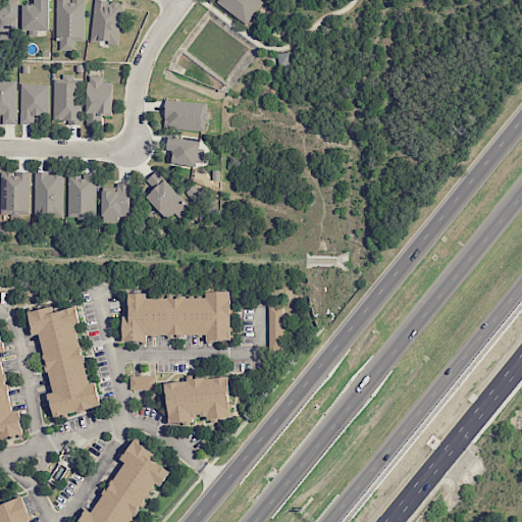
[(0,0),(0,39),(16,40),(17,1),(0,0)]
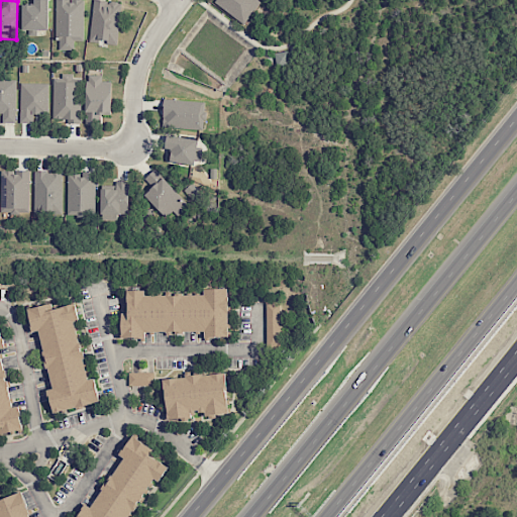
[(22,5),(22,30),(48,30),(47,0),(33,0),(34,4),(22,5)]
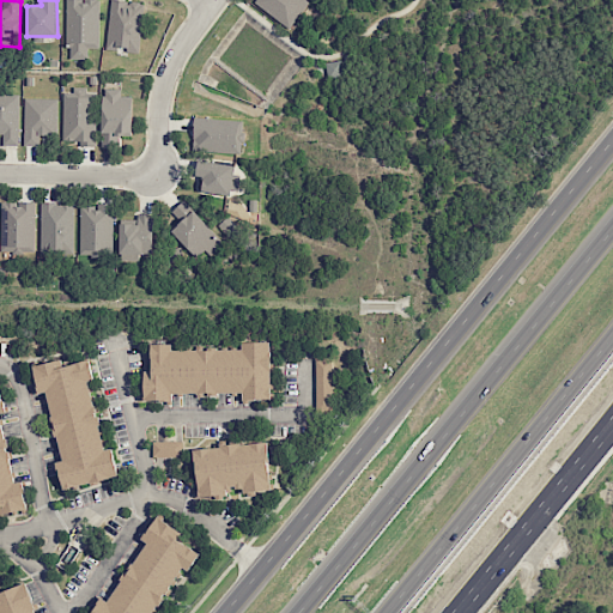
[(66,0),(67,59),(86,59),(86,48),(99,48),(98,0),(66,0)]
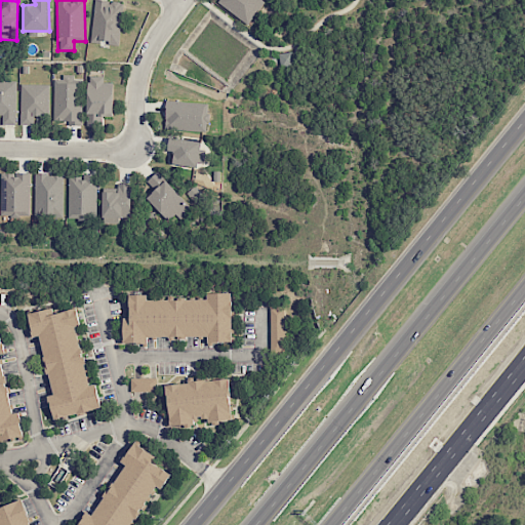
[(91,42),(119,44),(122,2),(93,0),(91,42)]
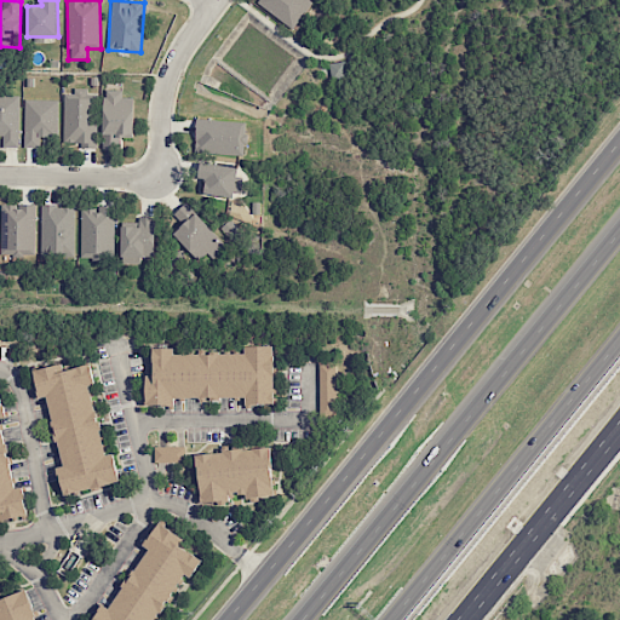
[(254,0),(292,29),(313,3),(309,0),(254,0)]
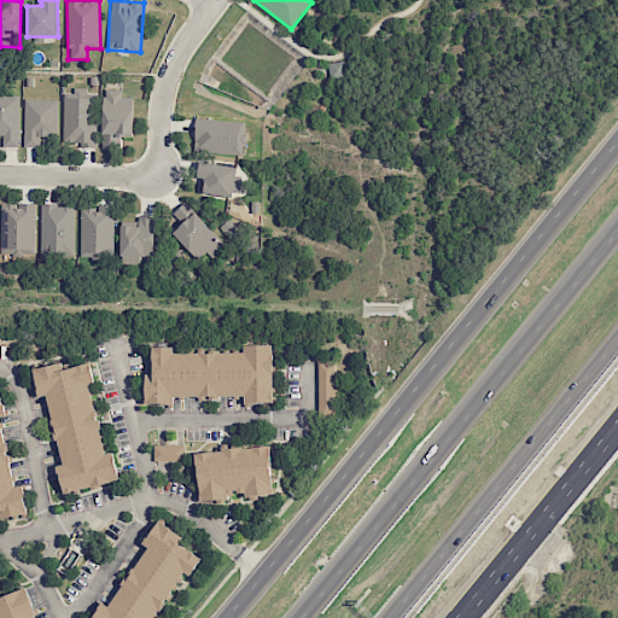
[(63,93),(63,141),(79,141),(79,147),(93,147),(93,97),(82,97),(82,88),(74,88),(74,93),(63,93)]
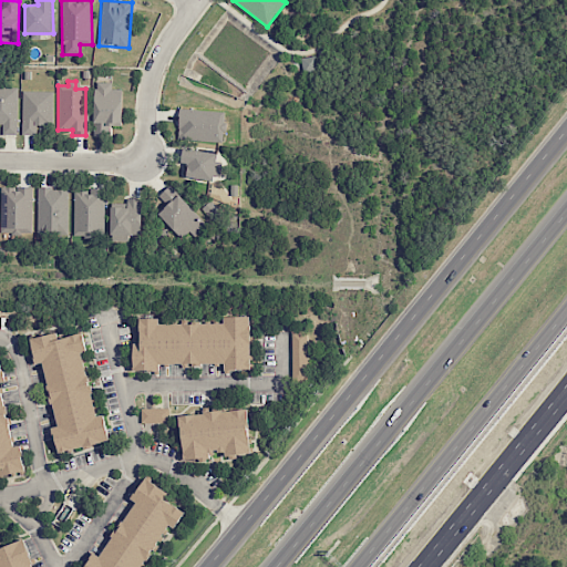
[(122,89),(112,89),(112,82),(94,82),(94,134),(105,134),(105,125),(122,125),(122,89)]
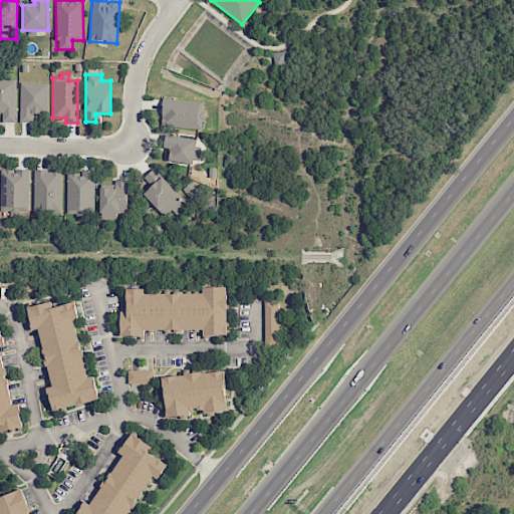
[(15,121),(16,80),(0,79),(0,112),(2,113),(2,121),(15,121)]
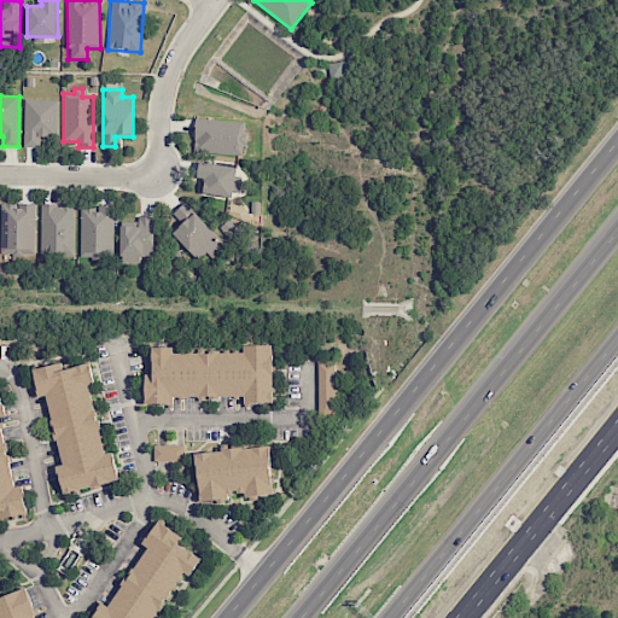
[(58,136),(58,99),(24,99),(23,146),(40,146),(40,136),(58,136)]
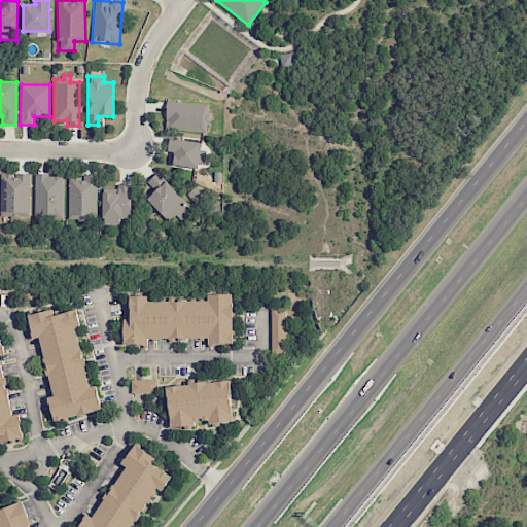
[(208,132),(209,103),(167,101),(166,130),(208,132)]
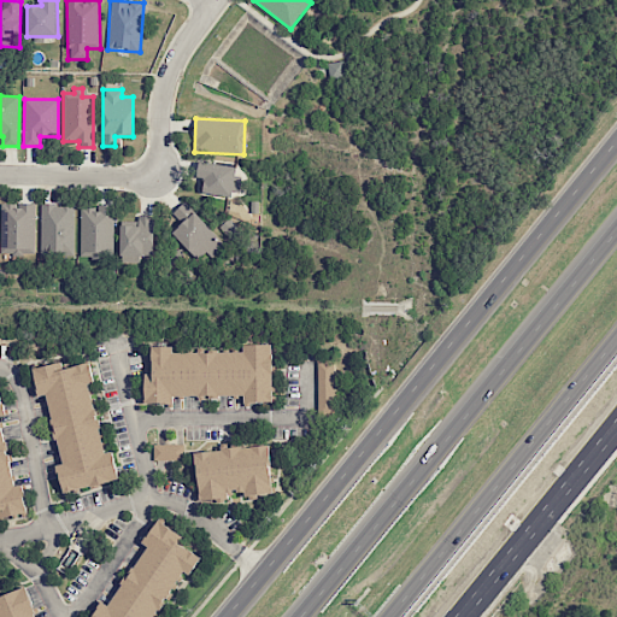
[(203,192),(235,197),(240,168),(199,160),(197,177),(204,178),(203,192)]
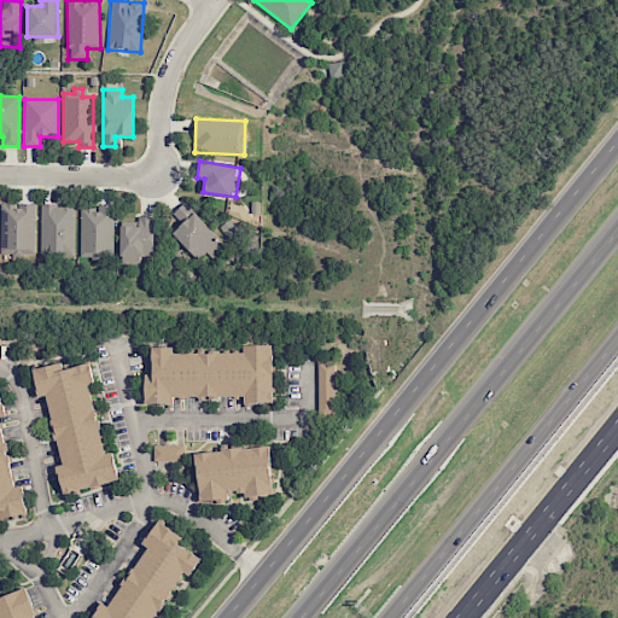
[(173,233),(204,266),(226,245),(185,202),(172,214),(181,225),(173,233)]
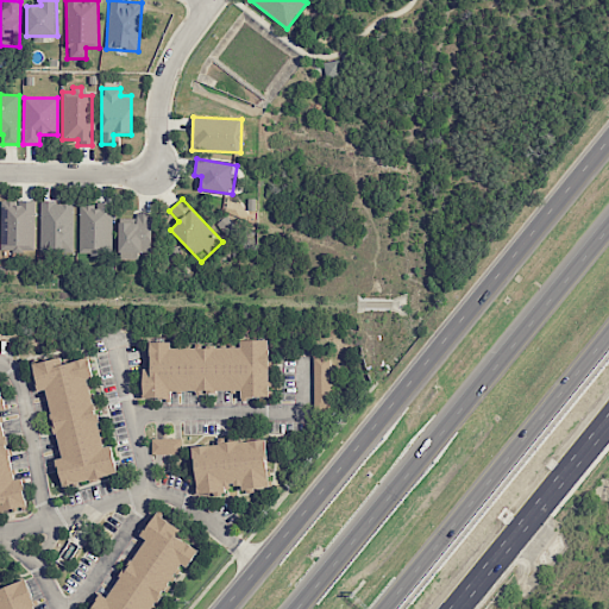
[(35,201),(1,200),(0,248),(33,249),(35,201)]
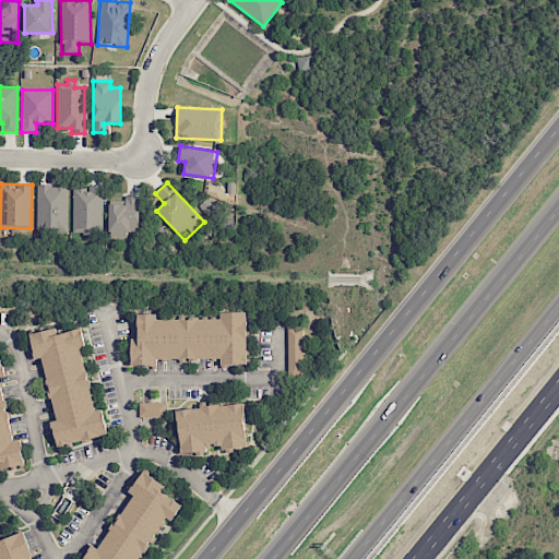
[(67,232),(68,186),(37,186),(36,230),(67,232)]
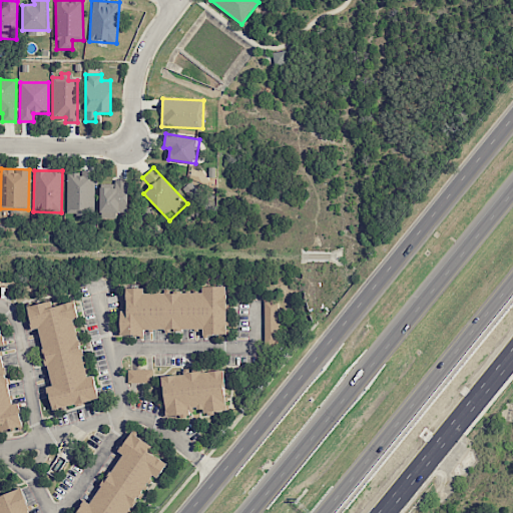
[(67,172),(66,214),(94,215),(95,170),(82,170),(82,172),(67,172)]
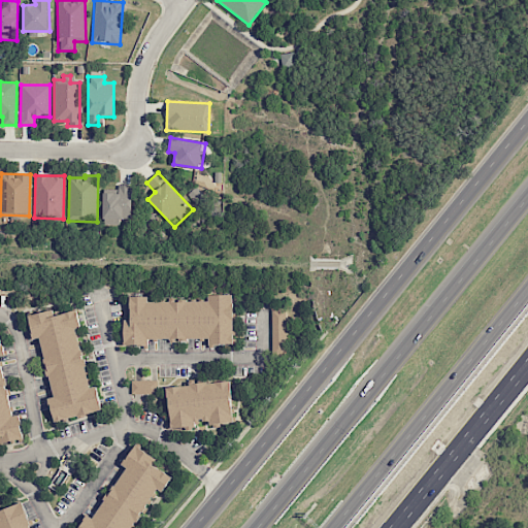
[(102,194),(103,224),(132,224),(131,185),(118,185),(119,193),(102,194)]
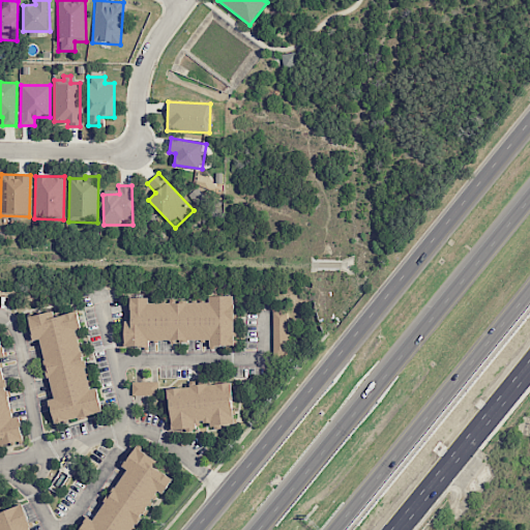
[(234,346),(233,296),(208,296),(208,302),(148,302),(148,297),(129,297),(130,321),(124,321),(124,347),(149,347),(149,341),(209,340),(209,346),(234,346)]
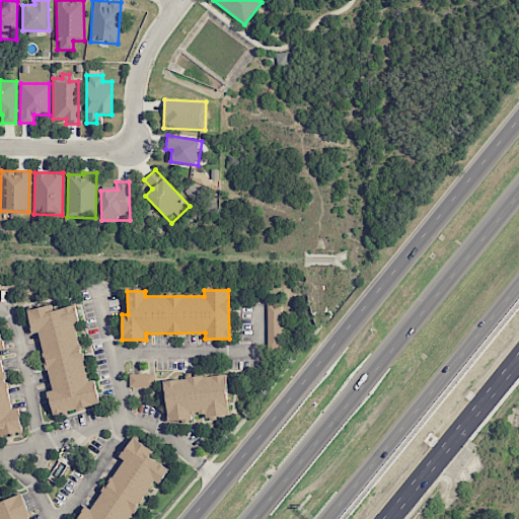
[(52,390),(48,390),(53,414),(100,404),(95,379),(87,381),(75,322),(79,321),(75,305),(53,310),(52,304),(27,309),(32,334),(40,331),(52,390)]
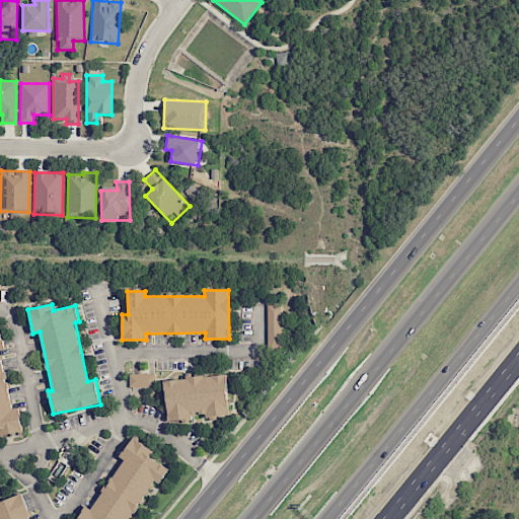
[(267,349),(280,350),(281,304),(268,304),(267,349)]
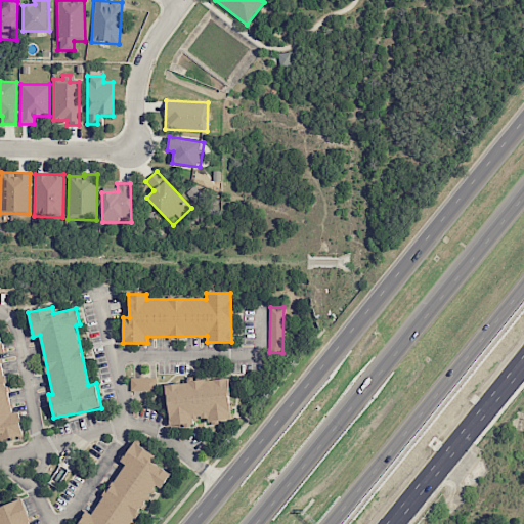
[(0,440),(24,436),(18,411),(11,412),(0,355),(0,352),(4,352),(0,333),(0,440)]
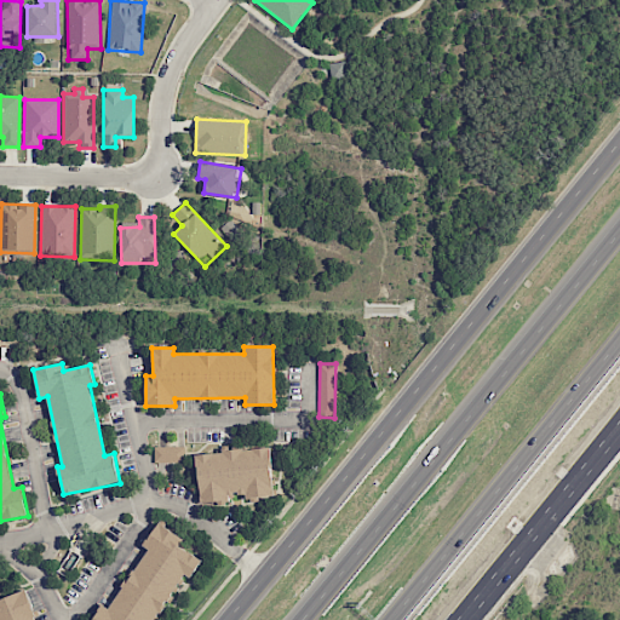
[(154,447),(154,463),(185,463),(185,446),(154,447)]
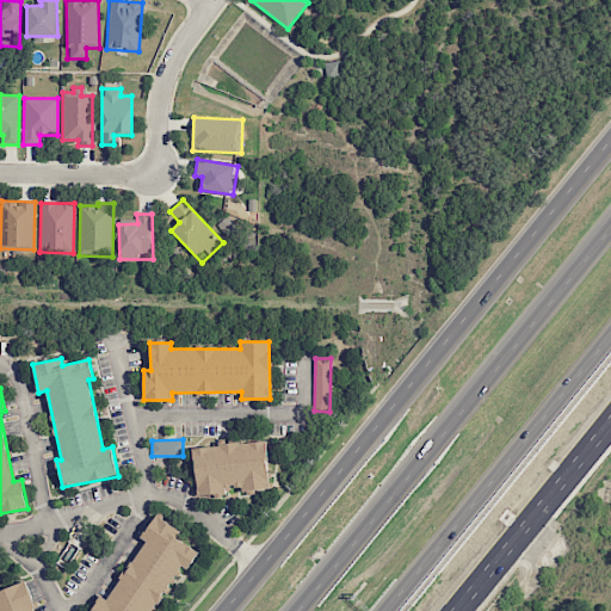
[(265,440),(193,446),(197,495),(228,493),(228,487),(240,486),(241,491),(270,488),(265,440)]
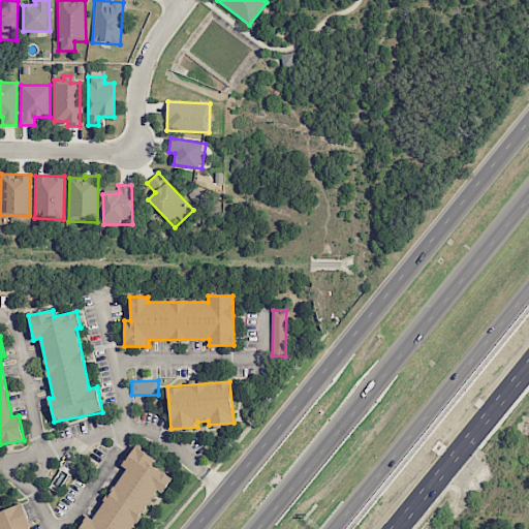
[(79,528),(132,528),(157,490),(162,493),(173,477),(152,465),(156,459),(134,445),(122,466),(125,468),(93,519),(87,516),(79,528)]
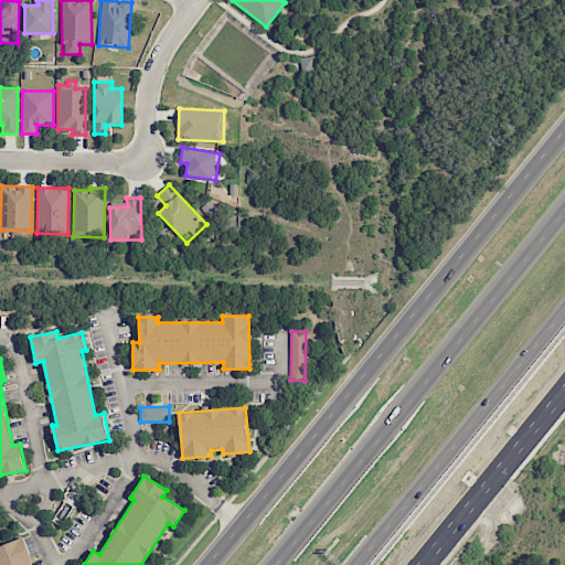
[(0,564),(33,564),(24,537),(0,545),(0,564)]
